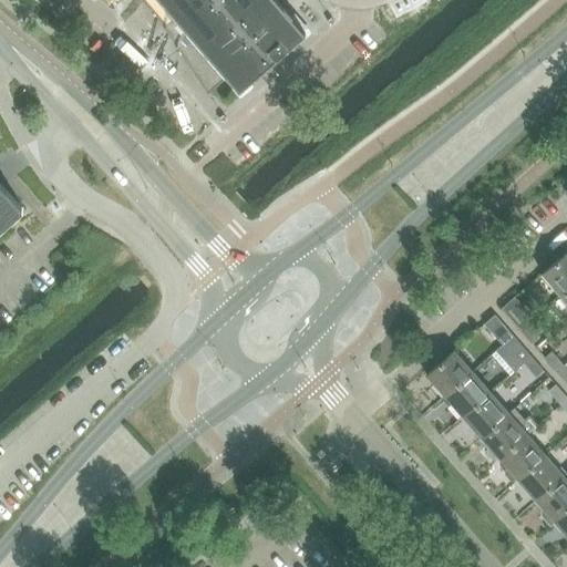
[(153,0),(171,20),(163,26),(208,93),(227,76),(239,90),(268,64),(287,48),(272,33),(291,16),(277,0),(140,0),(143,2),(146,0),(153,0)]
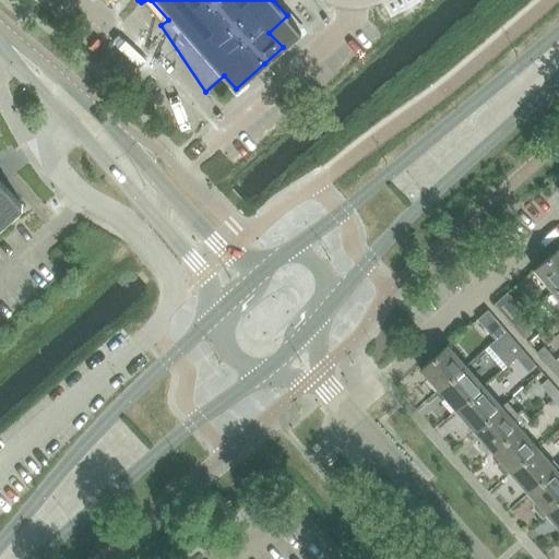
[(0,226),(22,207),(0,182),(0,226)]
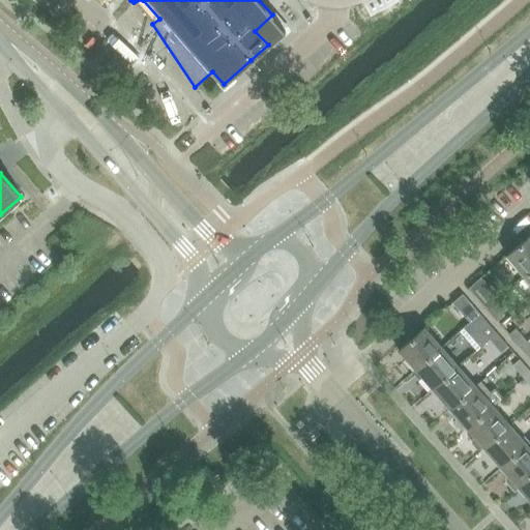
[(529,235),(506,256),(524,275),(529,270),(529,235)]
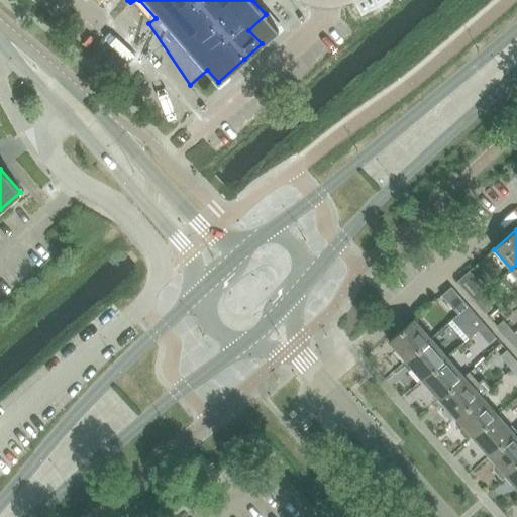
[(469,272),(456,282),(462,289),(474,301),(481,296),(486,291),(469,272)]
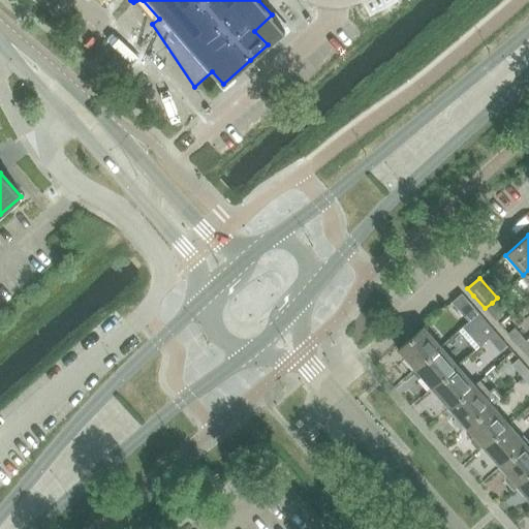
[(461,294),(452,303),(467,320),(476,312),(461,294)]
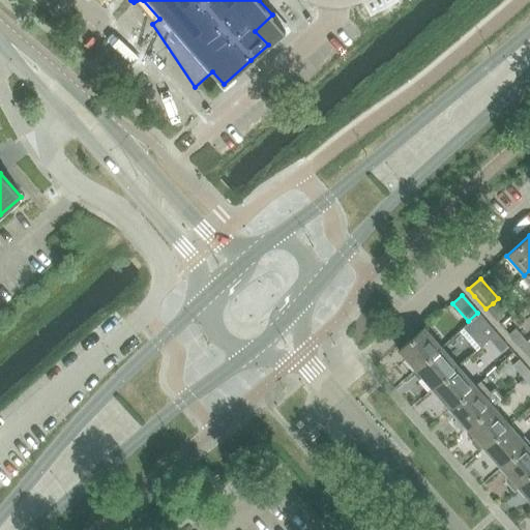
[(493,303),(486,308),(497,322),(504,316),(493,303)]
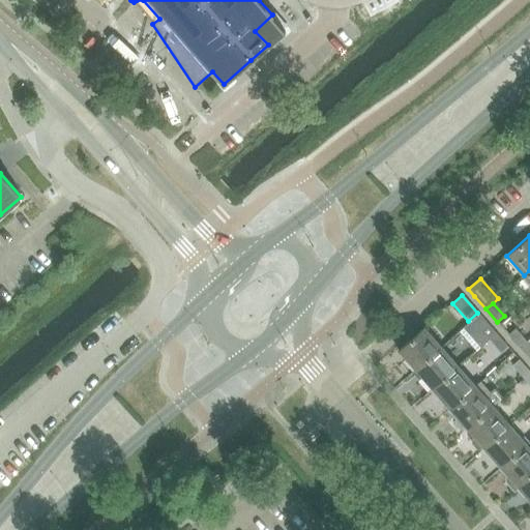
[(479,315),(464,328),(469,334),(480,348),(490,340),(497,334),(484,321),(479,315)]
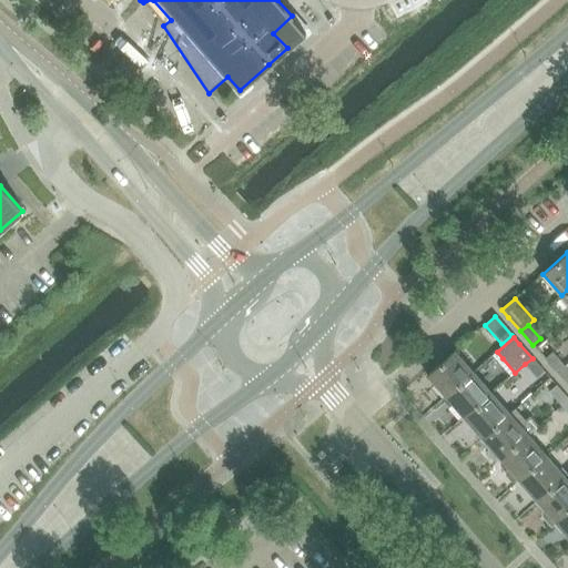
[(427,376),(446,397),(474,373),(455,351),(427,376)]
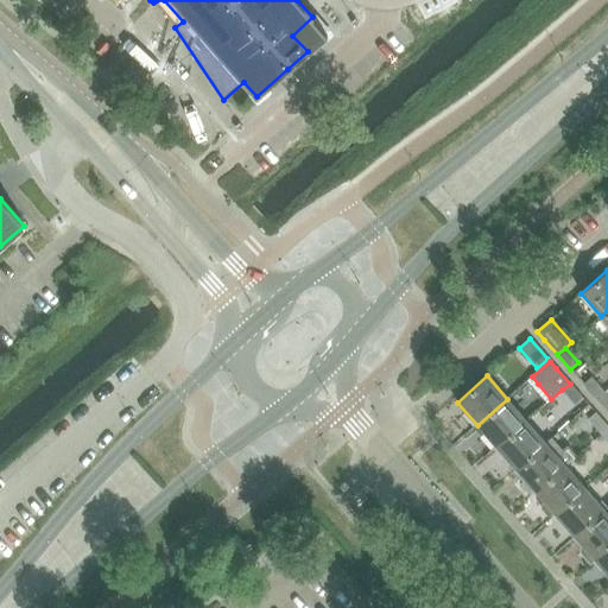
[(584,385),(597,399),(605,393),(591,378),(584,385)]
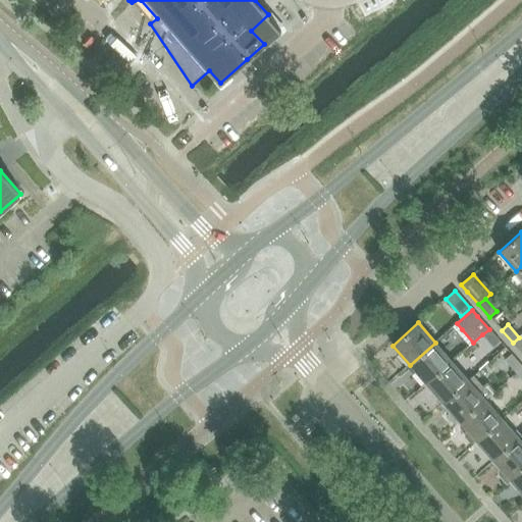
[(489,329),(482,334),(493,348),(501,342),(489,329)]
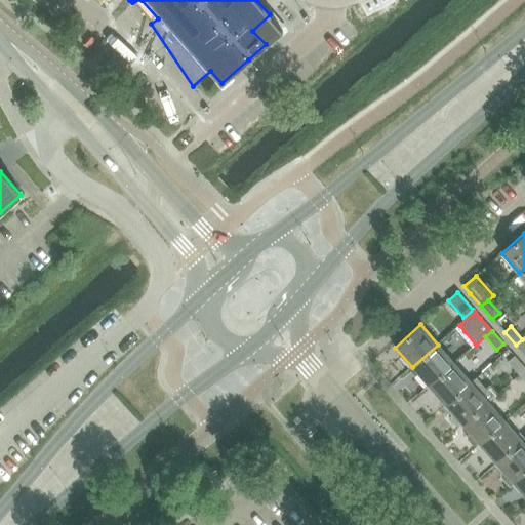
[(524,341),(522,339),(516,345),(524,356),(524,341)]
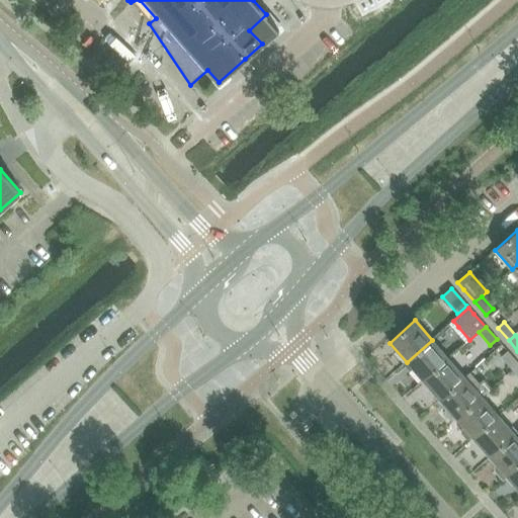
[(407,362),(423,381),(449,358),(432,340),(407,362)]
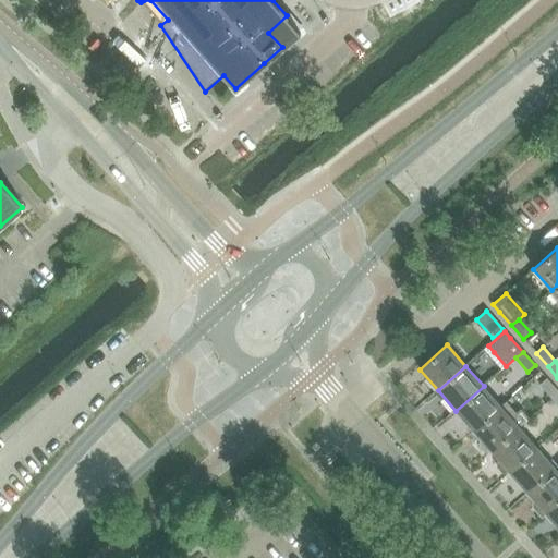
[(540,386),(552,399),(557,392),(557,391),(547,379),(540,386)]
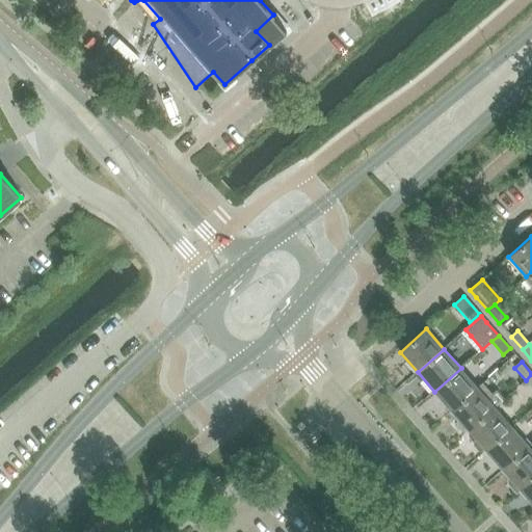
[(434,392),(452,410),(478,388),(461,368),(434,392)]
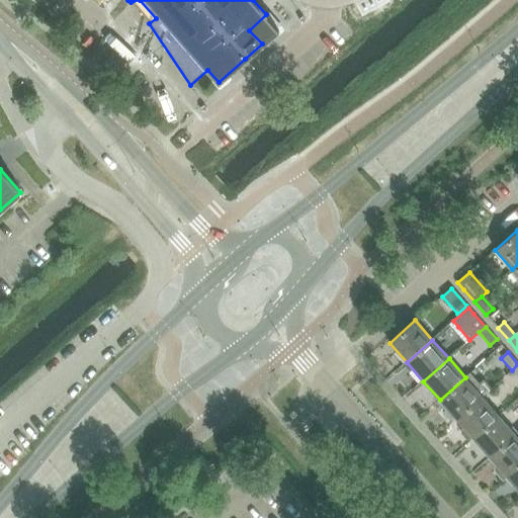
[(465,377),(440,400),(447,409),(445,411),(444,415),(449,420),(453,420),(455,418),(456,419),(483,397),(491,389),(481,377),(478,380),(470,373),(465,377)]
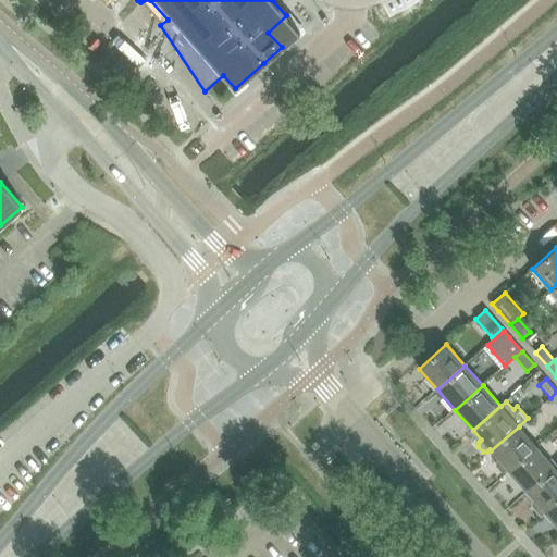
[(508,470),(509,471),(536,447),(519,426),(491,450),(499,460),(496,462),(496,467),(502,472),(505,472),(508,470)]
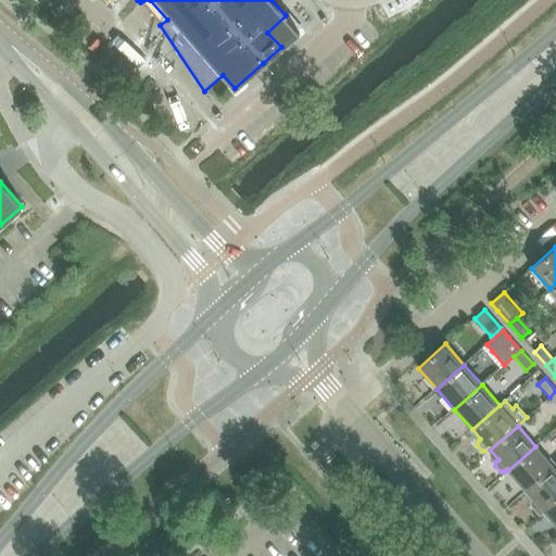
[(508,470),(526,491),(553,467),(535,446),(508,470)]
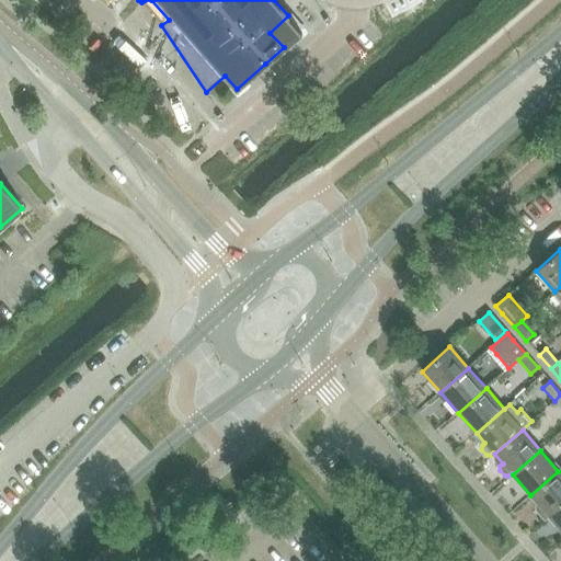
[(560,468),(558,471),(530,495),(538,503),(535,505),(535,510),(544,521),(549,516),(560,504),(560,468)]
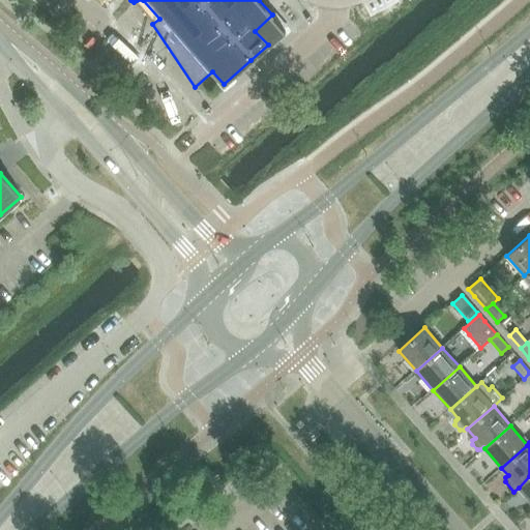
[(529,476),(519,488),(529,500),(529,476)]
